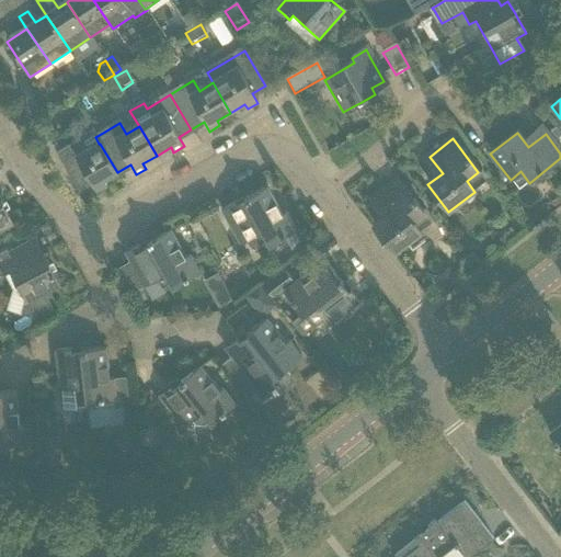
[(87,151),(80,141),(56,155),(78,191),(91,183),(96,192),(106,186),(104,182),(118,173),(117,172),(100,144),(99,144),(87,151)]
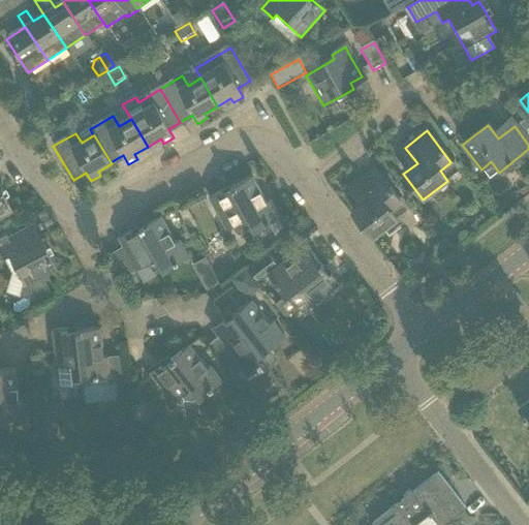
[(375,171),(353,187),(366,203),(352,214),(371,239),(396,220),(389,211),(400,203),(375,171)]
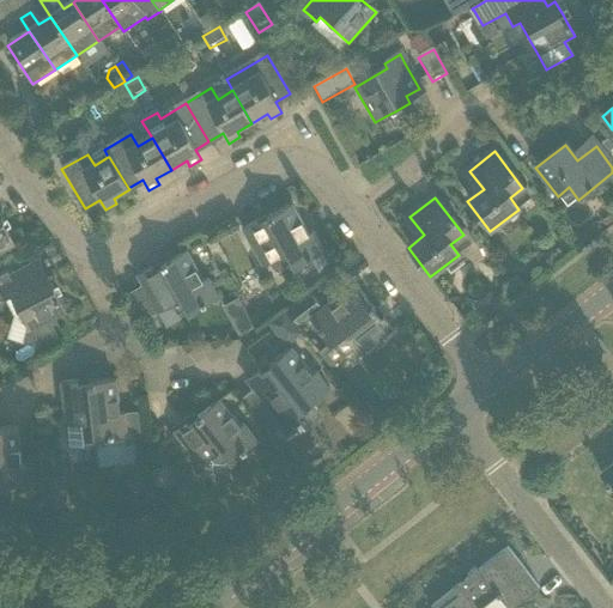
[(310,261),(322,254),(311,235),(308,236),(291,207),(266,222),(267,223),(259,228),(256,224),(242,232),(263,269),(286,256),(295,271),(310,261)]
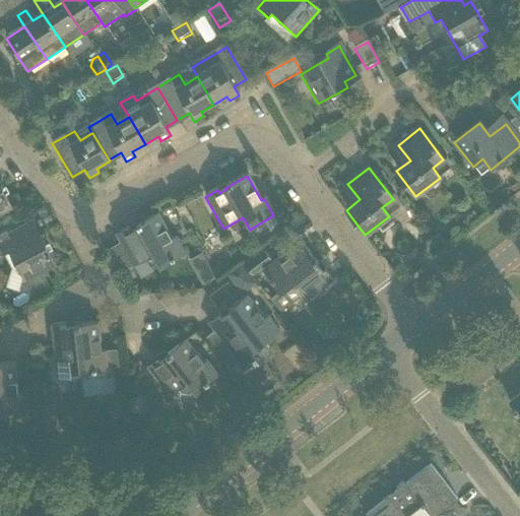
[(0,214),(11,209),(5,196),(2,190),(0,186),(0,214)]
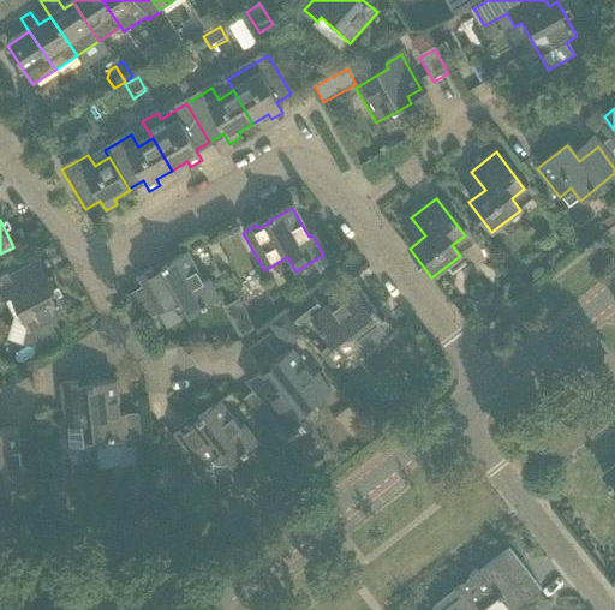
[(143,291),(125,300),(138,323),(156,314),(159,316),(172,309),(180,304),(186,314),(189,318),(218,301),(207,283),(203,285),(186,255),(161,269),(162,270),(154,275),(151,271),(137,280),(143,291)]
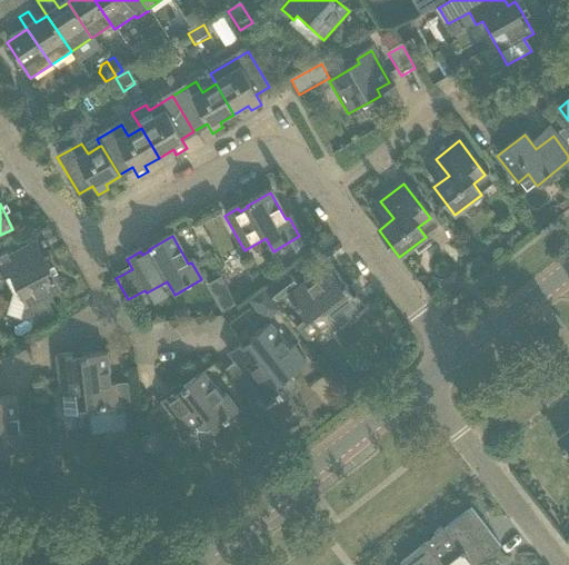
[(299,236),(288,243),(297,258),(309,251),(299,236)]
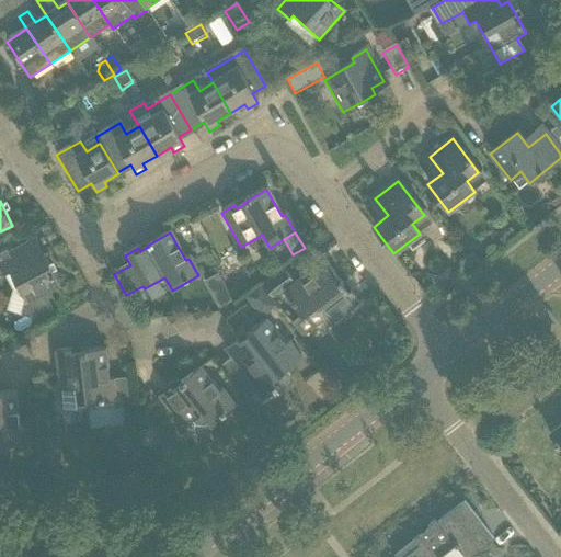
[(205,235),(197,239),(201,247),(208,242),(205,235)]
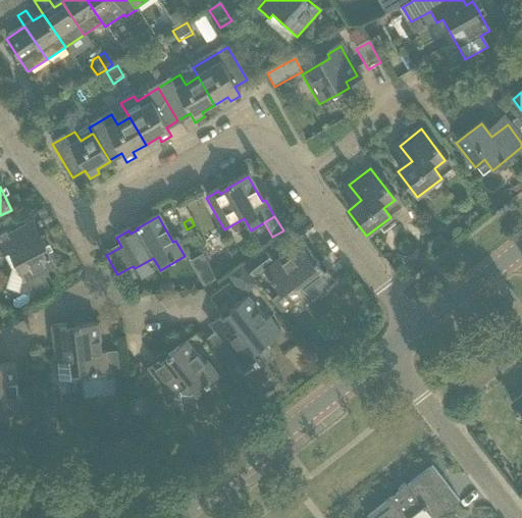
[(6,235),(0,237),(0,258),(4,257),(9,254),(23,282),(19,295),(32,299),(49,291),(41,274),(55,267),(49,254),(46,249),(40,238),(33,241),(27,228),(8,239),(6,235)]
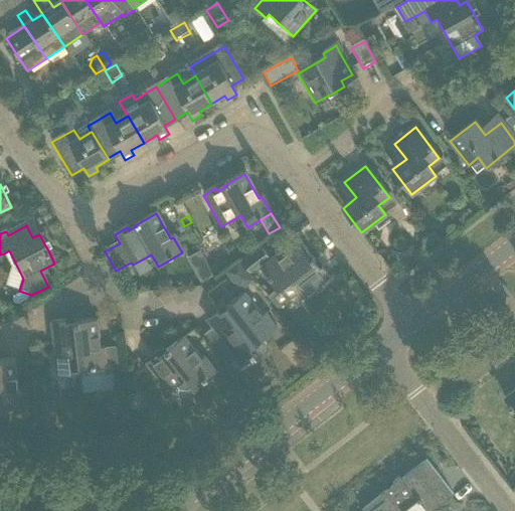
[(275,259),(261,270),(277,291),(288,283),(298,296),(299,297),(302,301),(330,280),(322,268),(320,270),(300,243),(278,262),(275,259)]
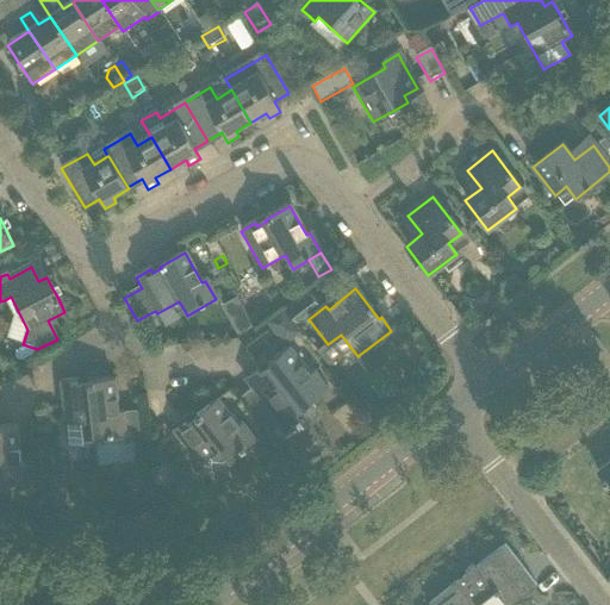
[(306,293),(285,310),(297,325),(318,309),(306,293)]
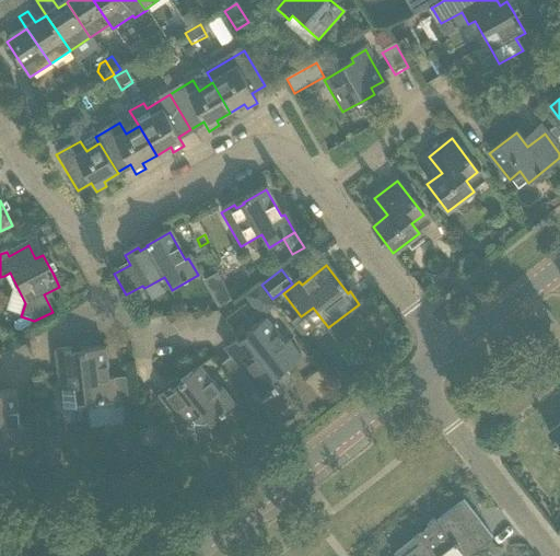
[(221,305),(226,302),(219,290),(223,288),(216,275),(206,281),(221,305)]
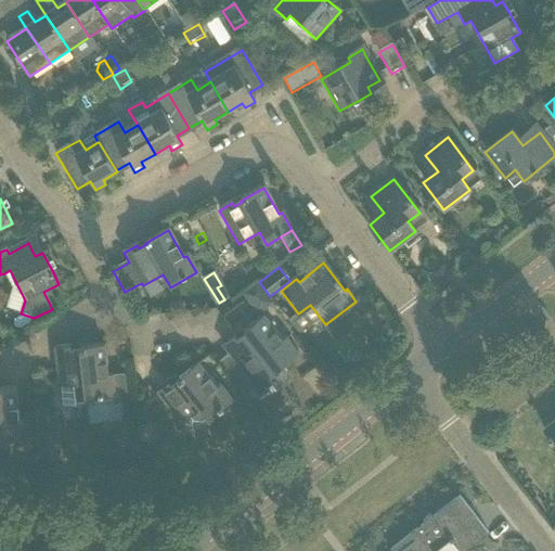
[(243,296),(258,316),(272,305),(257,284),(243,296)]
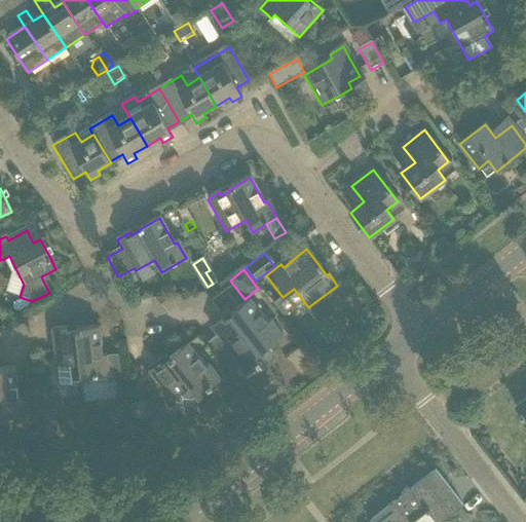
[(222,320),(211,329),(217,337),(208,344),(232,376),(238,371),(245,380),(261,367),(255,359),(283,337),(271,323),(268,325),(250,301),(230,317),(231,318),(225,323),(222,320)]
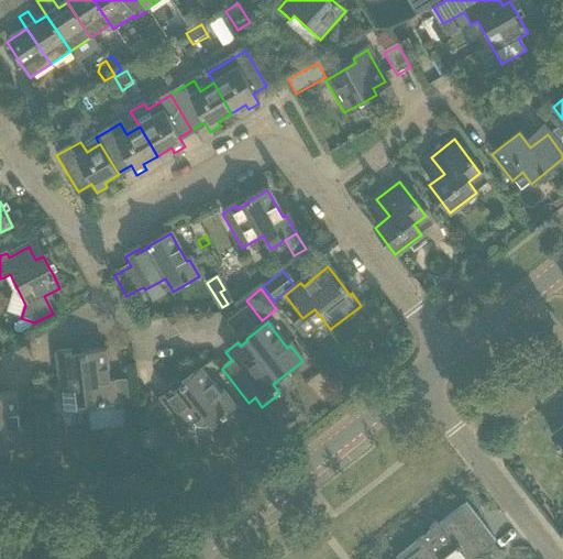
[(70,353),(55,354),(57,377),(59,394),(62,394),(64,413),(68,413),(86,410),(89,410),(88,406),(116,403),(113,383),(109,383),(106,351),(79,354),(80,357),(72,357),(70,353)]
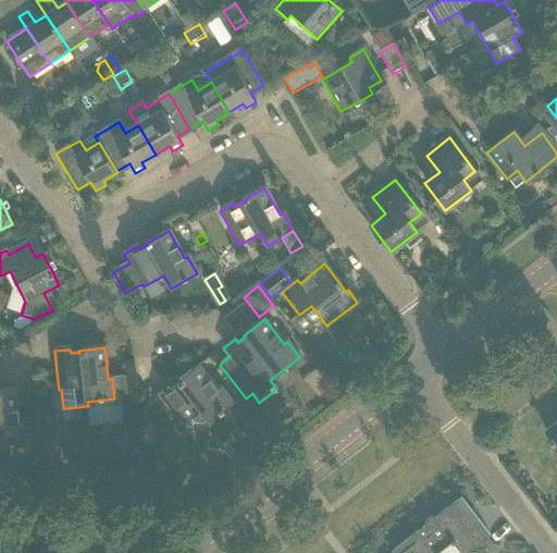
[(208,422),(209,424),(233,404),(221,389),(218,391),(199,367),(178,383),(180,384),(173,389),(171,386),(158,395),(183,427),(190,420),(195,424),(202,425),(208,422)]
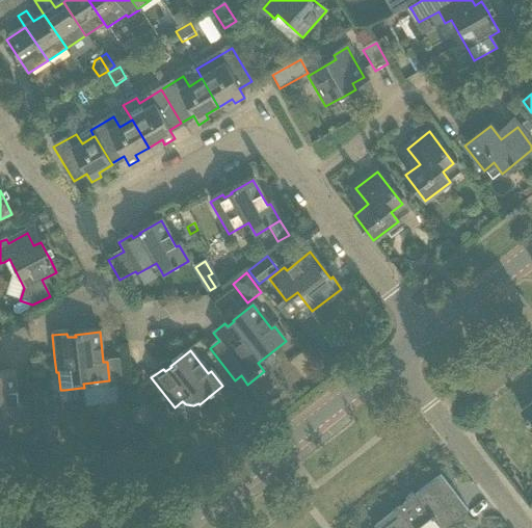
[(45,370),(44,358),(30,359),(31,372),(45,370)]
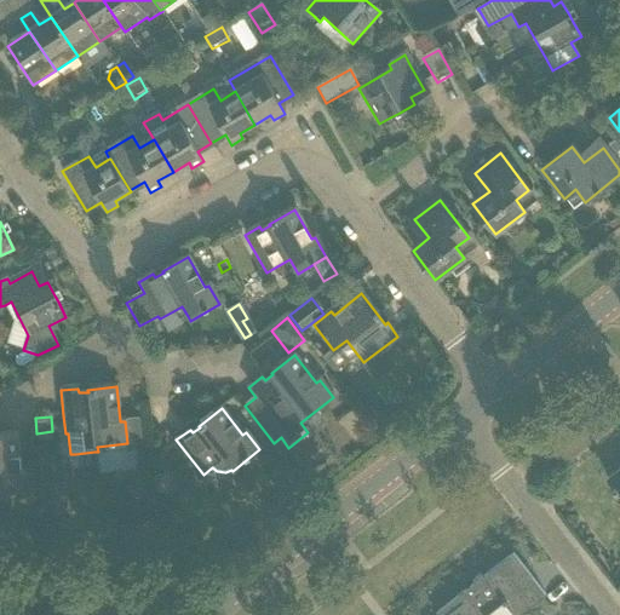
[(26,471),(22,471),(18,438),(0,440),(0,495),(28,493),(26,471)]
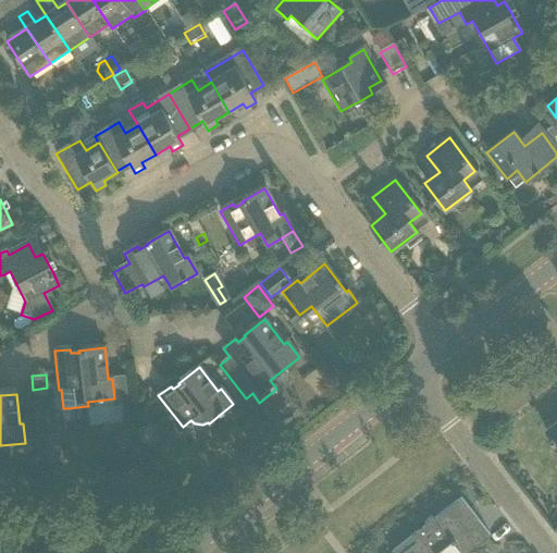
[(556,426),(547,434),(556,446),(556,426)]
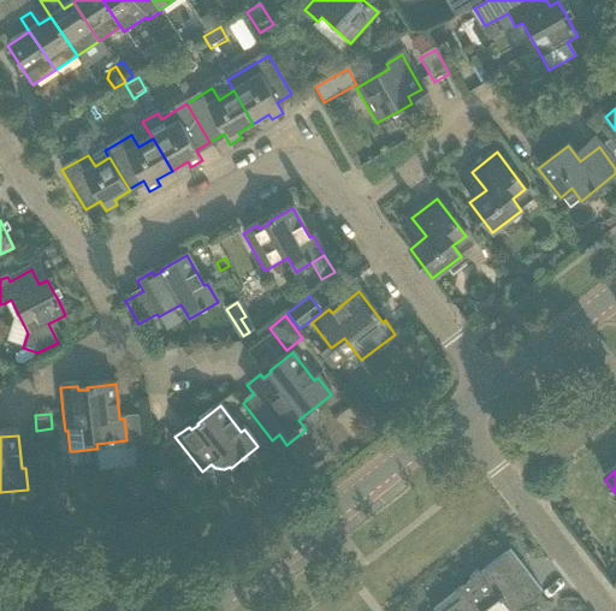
[(150,479),(150,487),(157,493),(165,493),(170,487),(170,478),(165,473),(155,473),(150,479)]
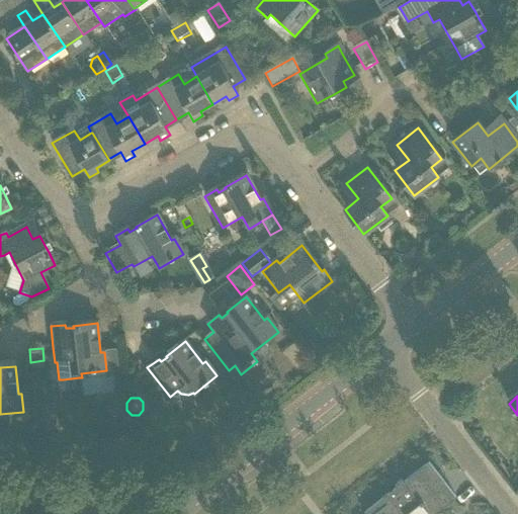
[(115,401),(105,410),(113,420),(124,411),(115,401)]
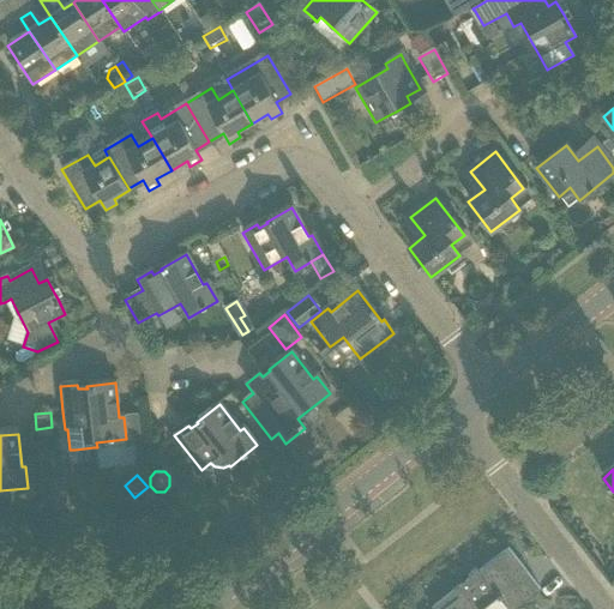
[(289,487),(288,493),(293,498),(299,499),(305,494),(305,488),(300,482),(294,482),(289,487)]
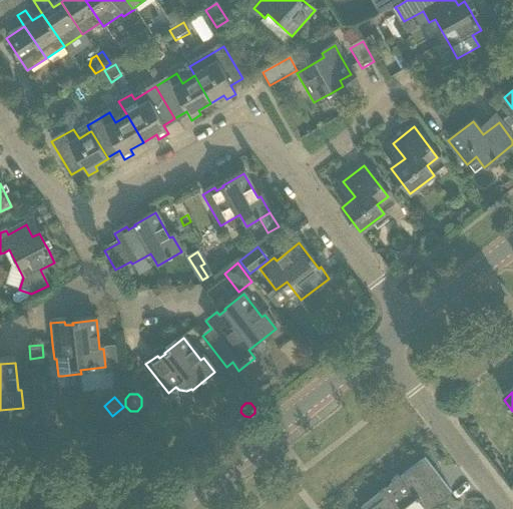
[(55,416),(42,417),(43,429),(56,428),(55,416)]
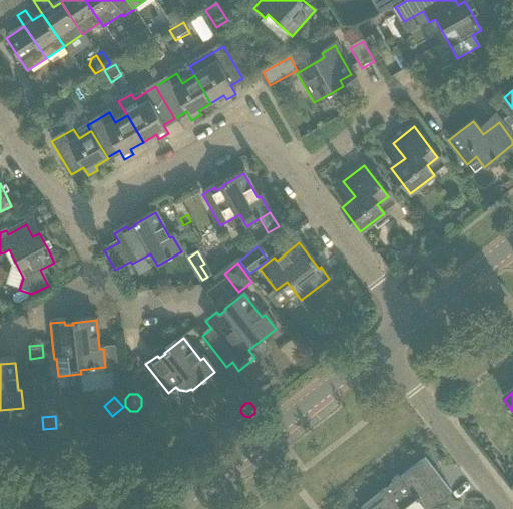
[(435,508),(451,496),(424,462),(366,508),(435,508)]
